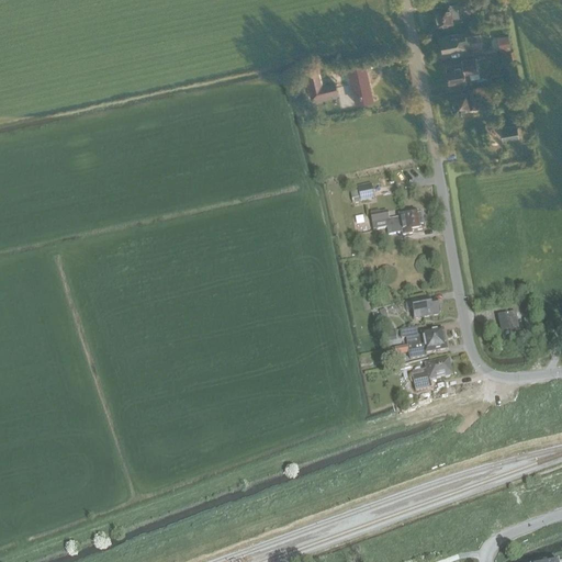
[(459,18),(456,3),(434,7),(437,25),(452,23),(451,19),(459,18)]
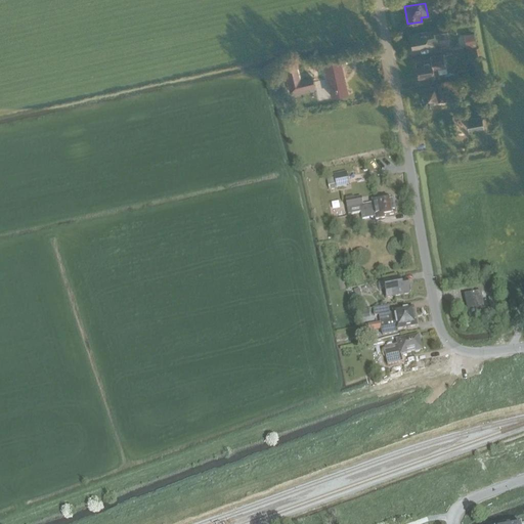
[(449,40),(446,23),(432,26),(433,30),(419,32),(420,33),(409,35),(411,48),(433,44),(432,36),(438,35),(439,41),(449,40)]
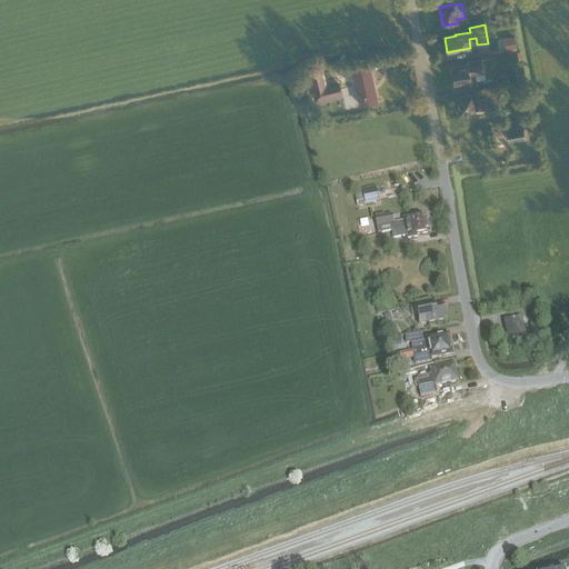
[(516,50),(515,36),(503,37),(506,51),(516,50)]
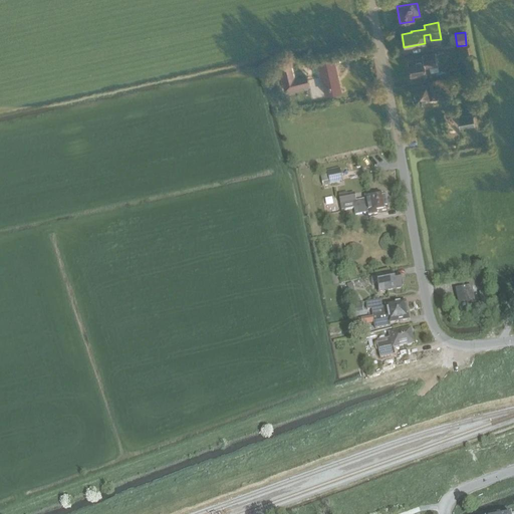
[(436,65),(434,53),(422,55),(422,58),(408,60),(410,75),(426,72),(425,67),(436,65)]
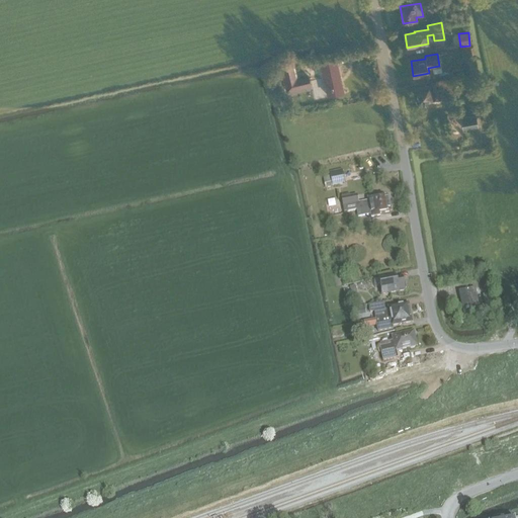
[(477,71),(473,57),(461,60),(464,74),(477,71)]
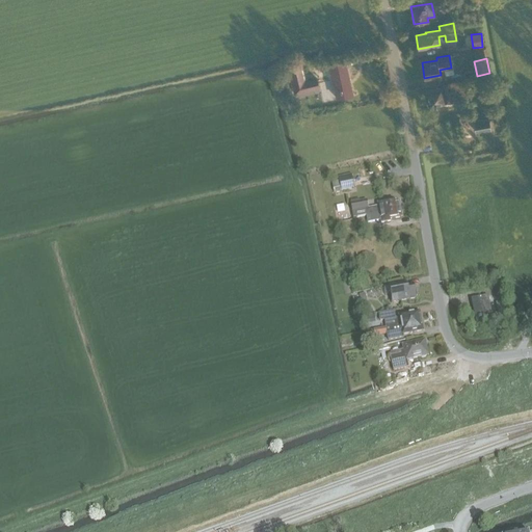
[(313,61),(301,63),(304,79),(316,77),(313,61)]
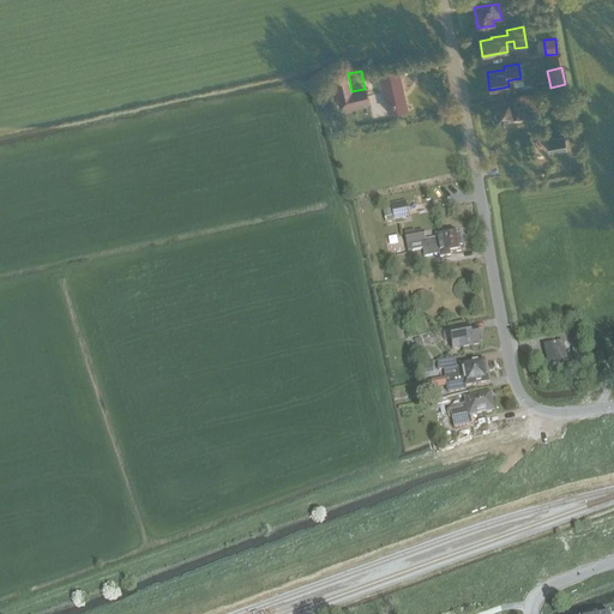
[(407,109),(398,71),(379,74),(389,114),(407,109)]
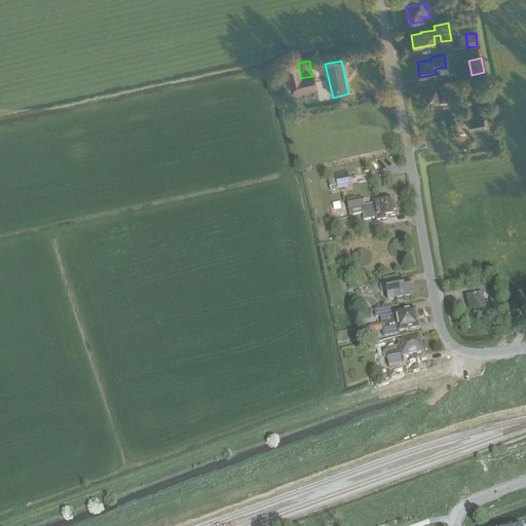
[(298,65),(286,68),(291,91),(303,89),(301,80),(298,65)]
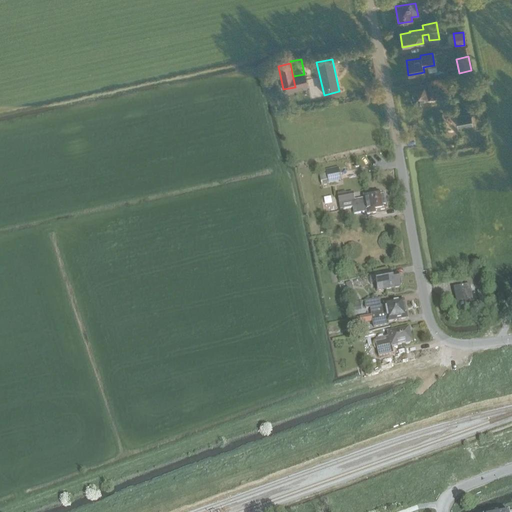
[(435,98),(432,79),(424,81),(424,84),(410,86),(413,100),(427,98),(428,100),(435,98)]
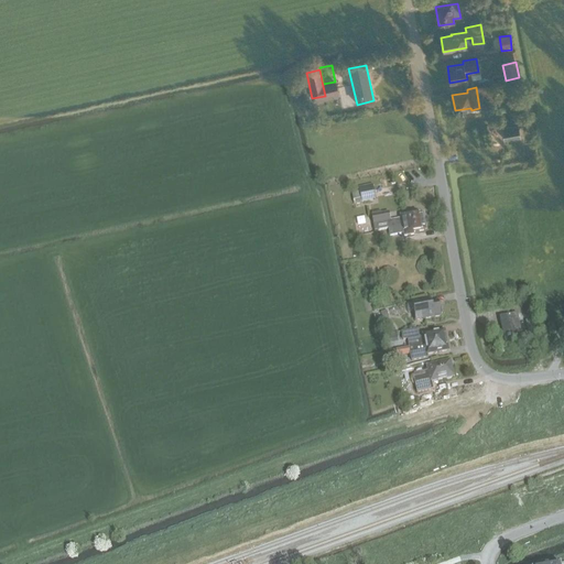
[(518,125),(501,127),(505,140),(520,138),(518,125)]
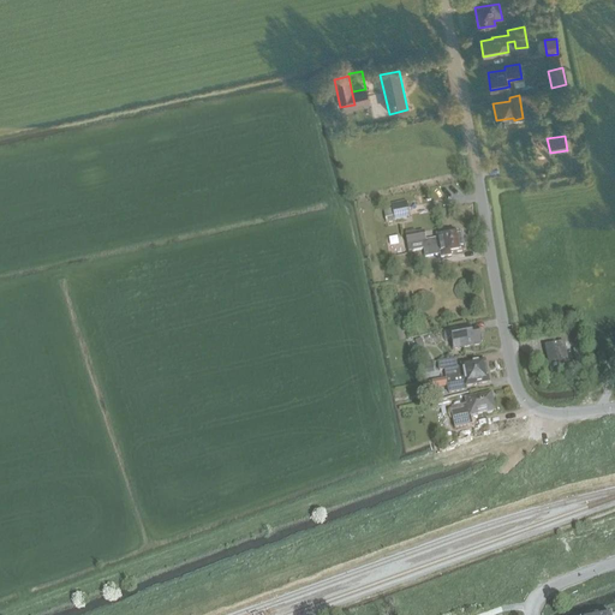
[(410,219),(406,203),(390,207),(394,222),(410,219)]
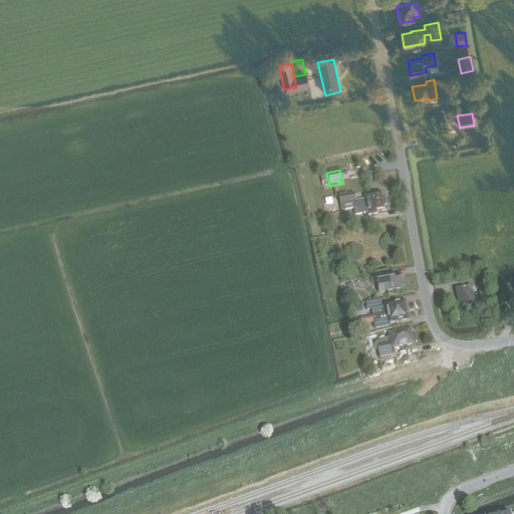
[(353,209),(386,203),(384,195),(373,198),(372,196),(364,197),(364,200),(355,202),(353,193),(338,196),(341,211),(353,209)]
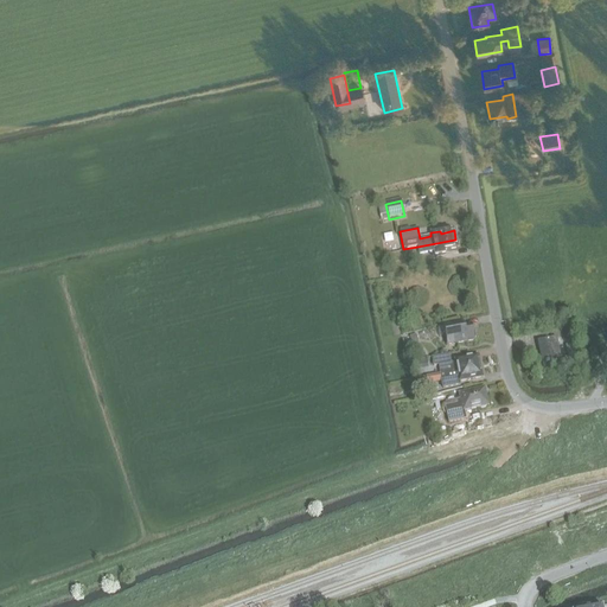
[(455,240),(417,247),(419,255),(434,251),(434,255),(445,254),(443,251),(458,249),(455,240)]
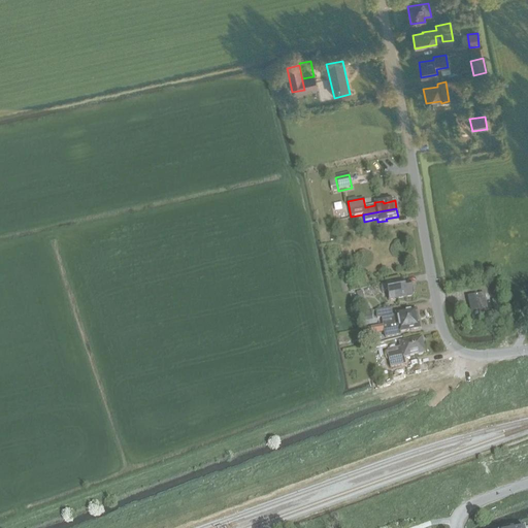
[(403,284),(403,281),(386,284),(389,300),(413,296),(410,283),(403,284)]
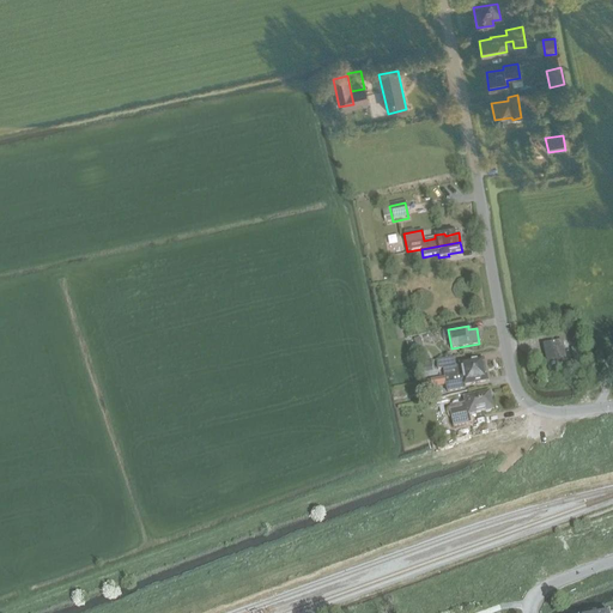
[(568,369),(562,341),(542,345),(548,372),(568,369)]
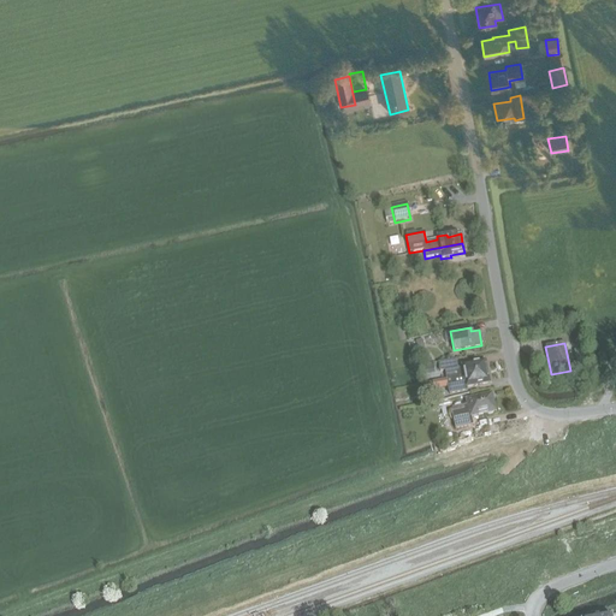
[(439,372),(444,371),(457,369),(457,368),(456,360),(438,362),(439,372)]
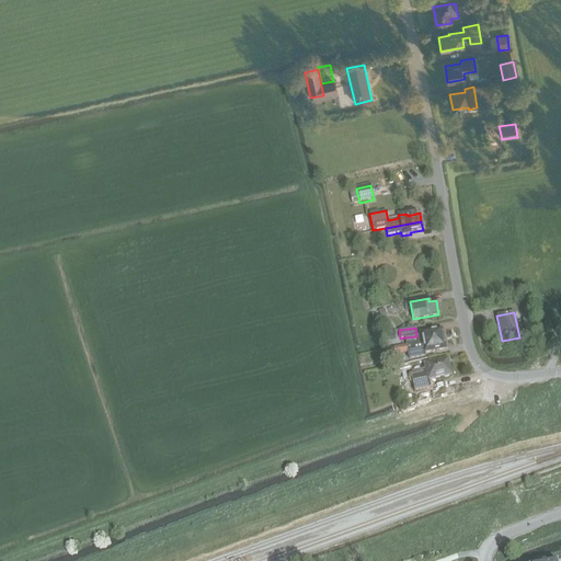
[(419,336),(416,335),(416,336),(404,338),(407,345),(407,346),(444,340),(442,330),(420,333),(420,336),(419,336)]
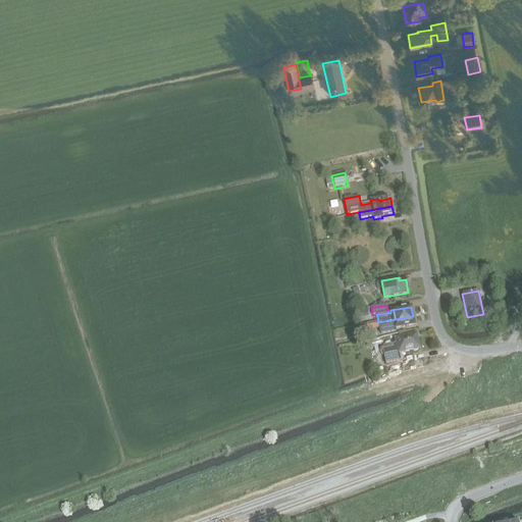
[(378,322),(378,321),(366,323),(367,330),(378,328),(378,327),(379,327),(380,336),(395,334),(394,329),(415,325),(413,316),(378,322)]
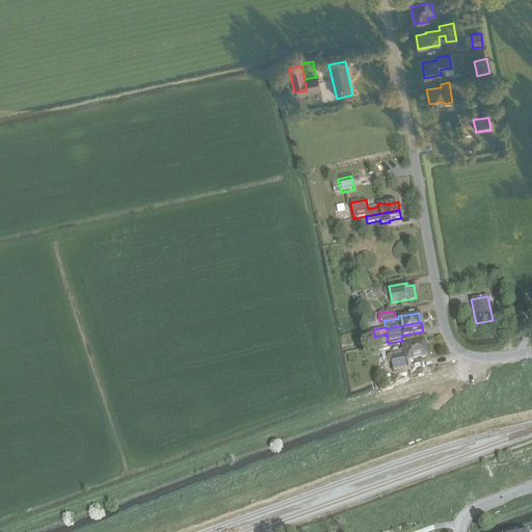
[(427,356),(424,341),(402,345),(403,351),(400,352),(400,349),(390,352),(391,356),(390,356),(393,371),(408,368),(406,361),(427,356)]
